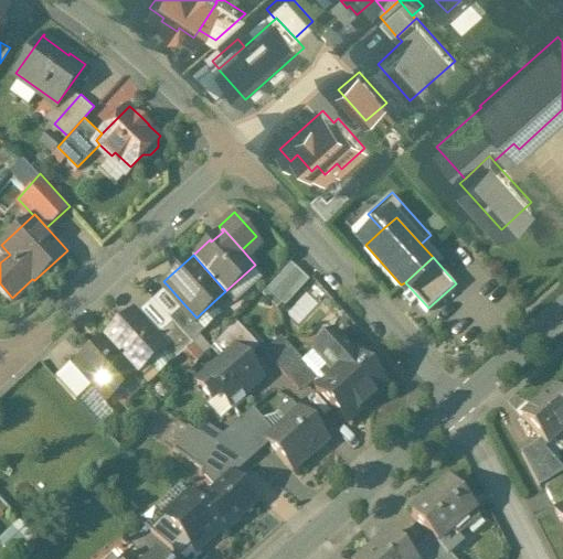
[(265,287),(282,305),(312,277),(296,258),(265,287)]
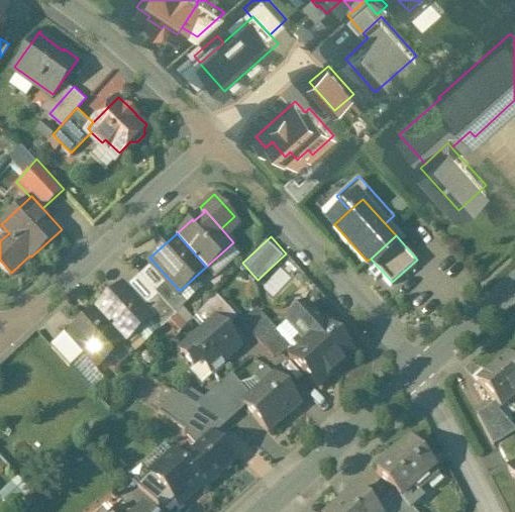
[(168,278),(152,261),(140,272),(156,288),(168,278)]
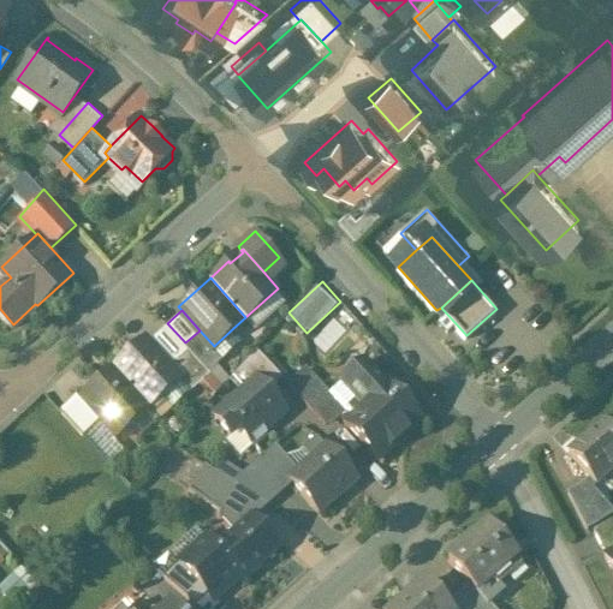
[(233,328),(215,345),(225,354),(243,339),(233,328)]
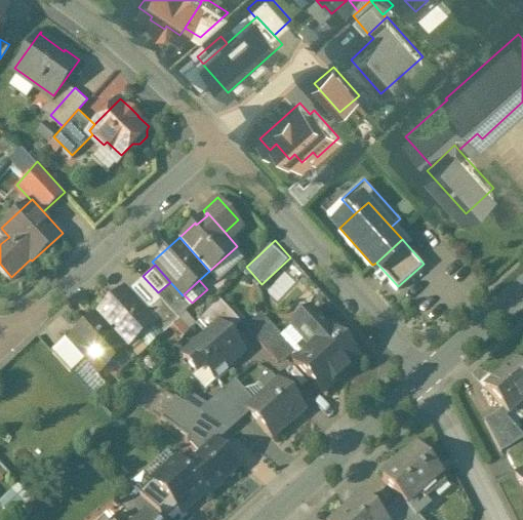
[(183,295),(170,282),(158,292),(161,296),(178,315),(192,303),(184,294),(183,295)]
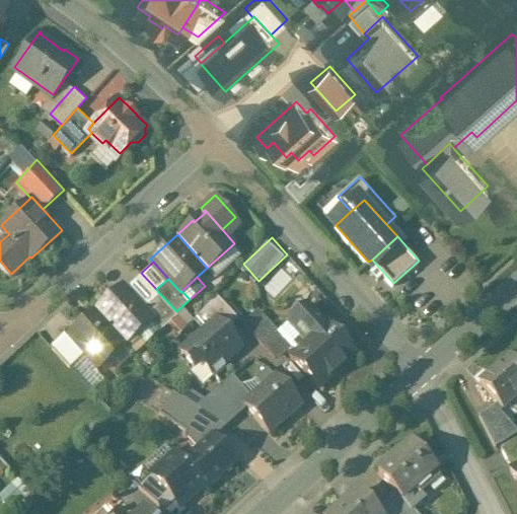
[(124,283),(96,308),(126,341),(152,317),(153,316),(144,306),(124,283)]
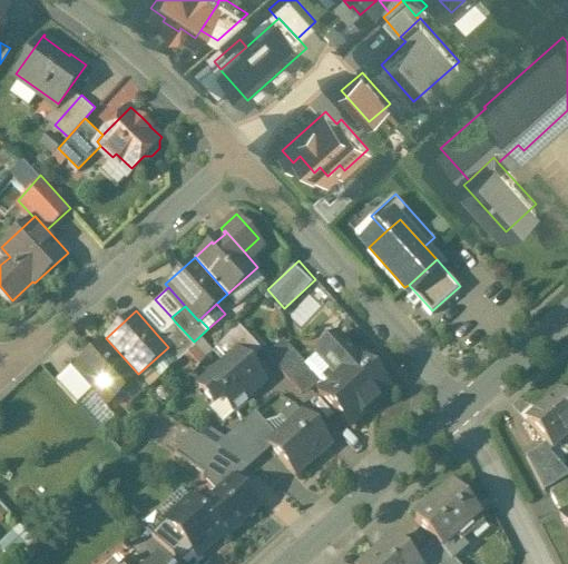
[(238,320),(216,344),(228,357),(238,349),(247,359),(263,346),(238,320)]
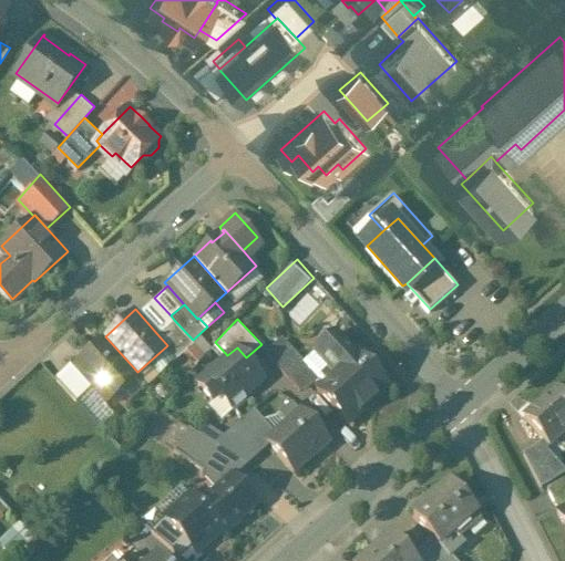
[(193,340),(174,320),(157,334),(167,345),(166,346),(176,357),(195,342),(193,340)]
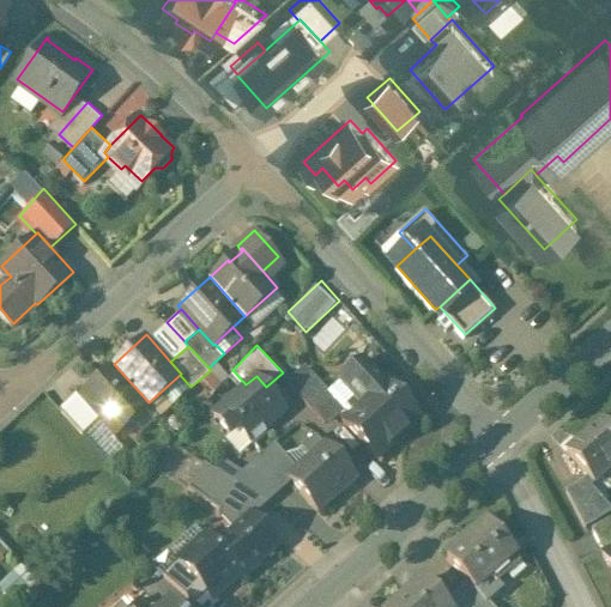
[(388,382),(366,357),(350,371),(363,386),(362,401),(364,404),(388,382)]
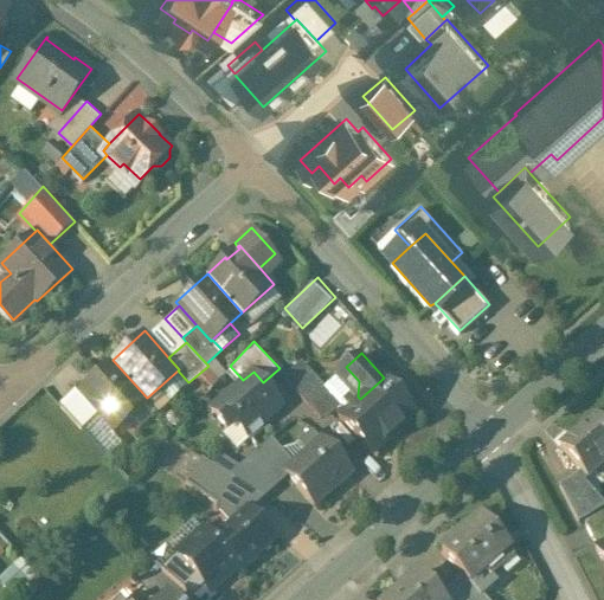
[(82,386),(81,387),(100,408),(116,426),(147,398),(113,360),(82,386)]
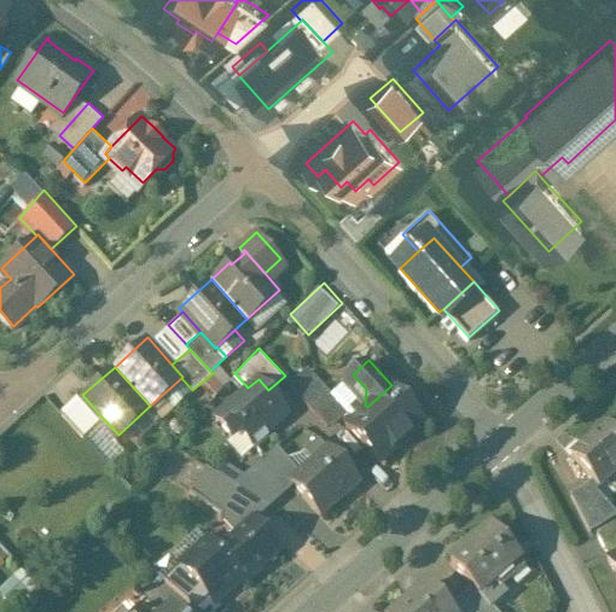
[(248,388),(218,414),(233,433),(242,426),(253,439),(254,438),(259,443),(271,432),(266,427),(286,411),(268,390),(259,379),(248,388)]
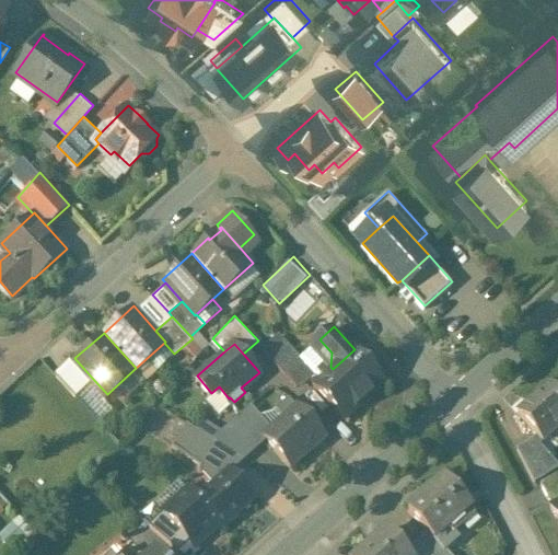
[(310,371),(285,344),(271,356),(297,383),(310,371)]
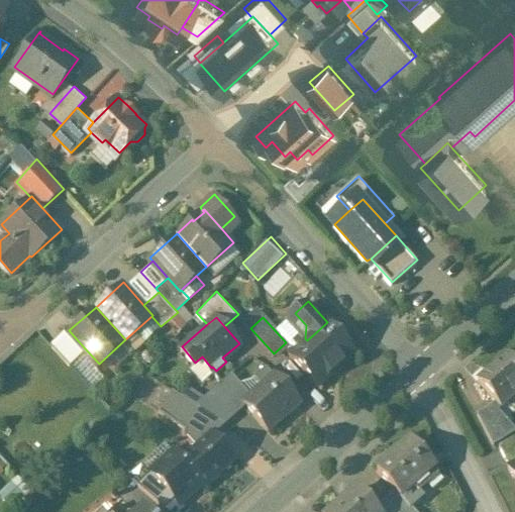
[(307,340),(291,353),(318,384),(354,351),(327,321),(327,322),(307,340)]
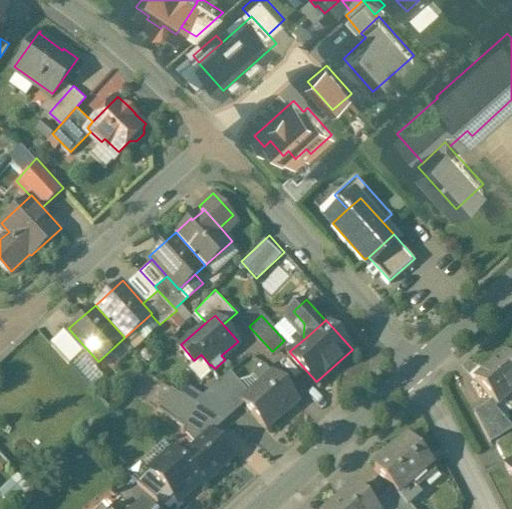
[(67,324),(51,339),(69,360),(84,346),(68,328),(69,327),(67,324)]
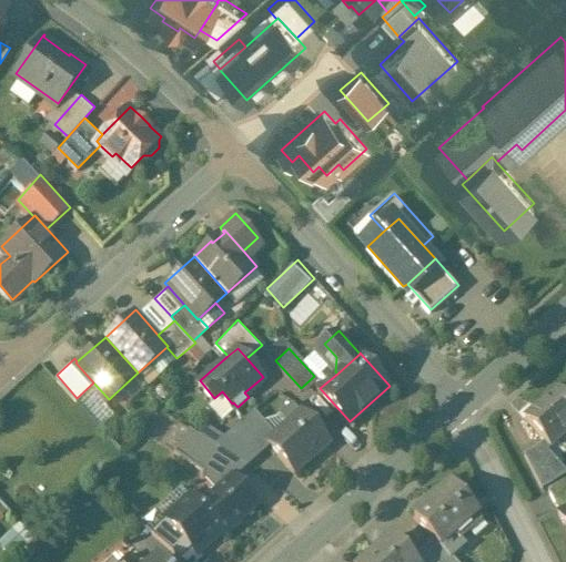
[(565,394),(561,388),(528,418),(553,445),(565,431),(565,394)]
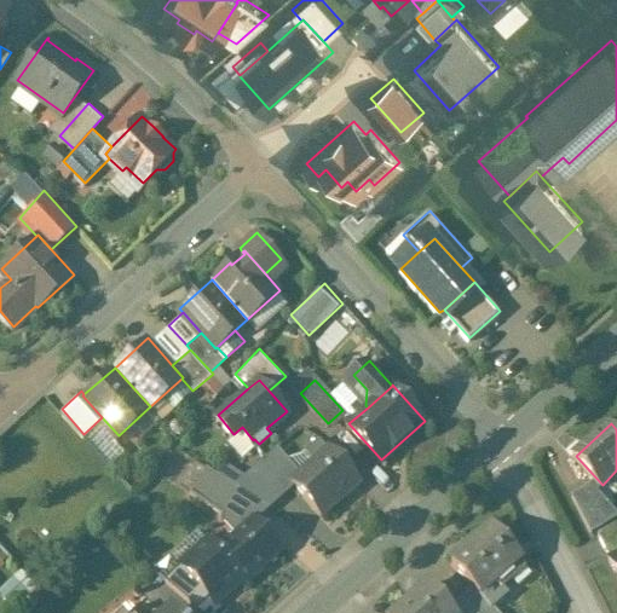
[(359,479),(330,446),(293,480),(322,513),(359,479)]
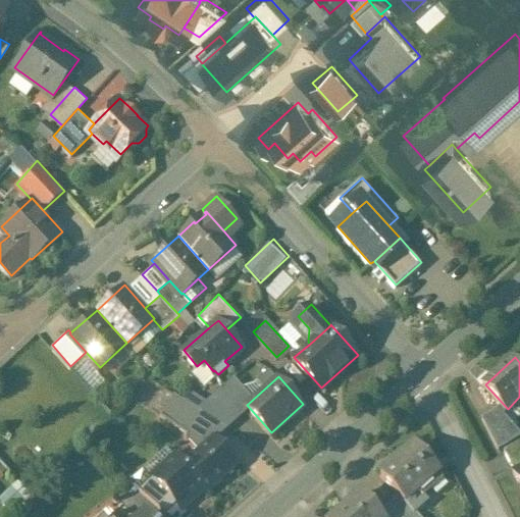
[(224,384),(206,400),(206,401),(199,407),(204,411),(205,411),(225,424),(225,423),(226,424),(244,408),(224,384)]
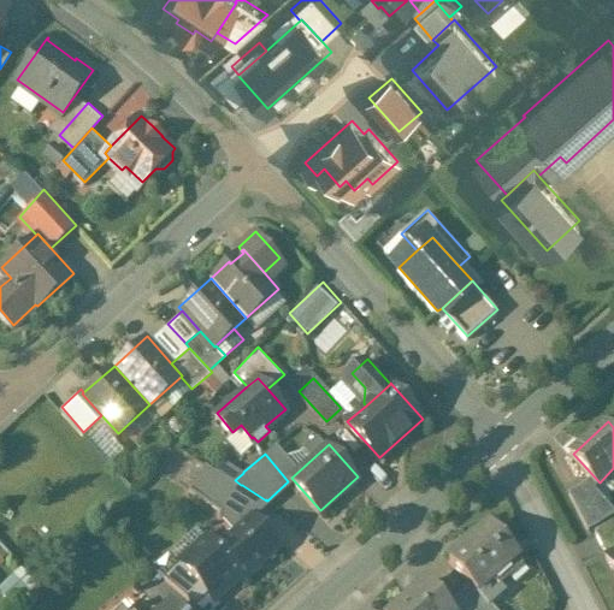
[(243,472),(225,460),(218,471),(235,480),(243,472)]
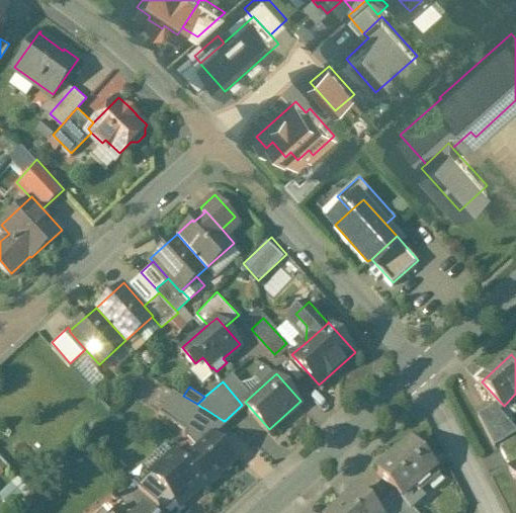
[(183,396),(174,389),(160,410),(189,429),(202,408),(197,404),(183,396)]
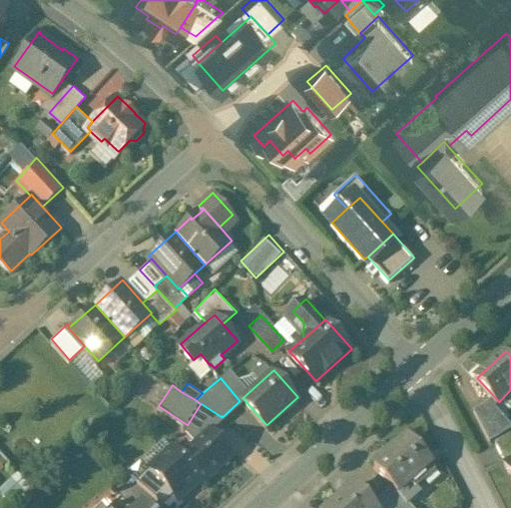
[(485,401),(474,407),(490,438),(498,434),(496,431),(510,423),(510,421),(504,413),(499,416),(485,401)]
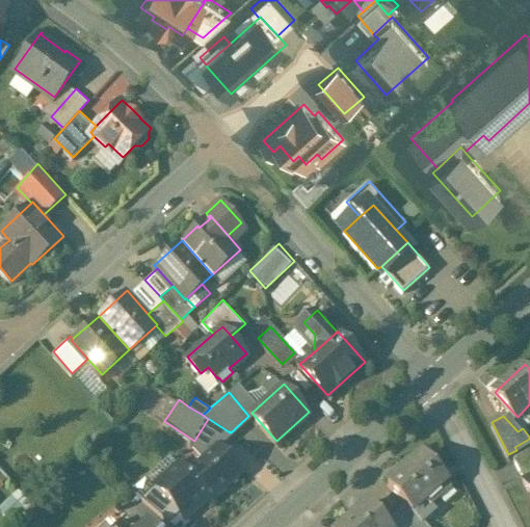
[(189,472),(188,473),(209,496),(211,498),(222,486),(241,470),(219,445),(189,472)]
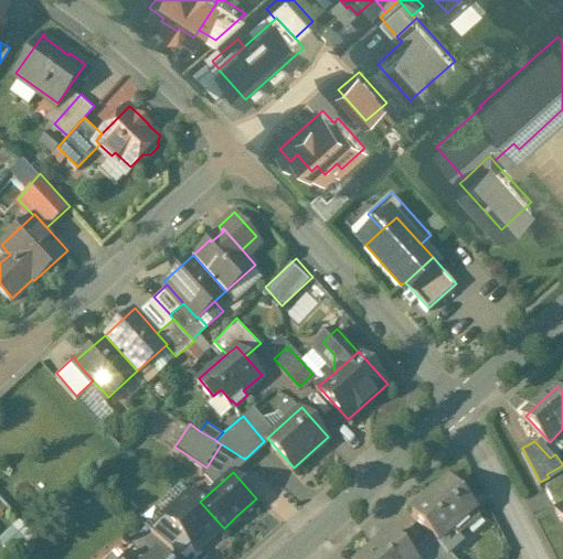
[(562,474),(546,483),(558,506),(562,503),(562,474)]
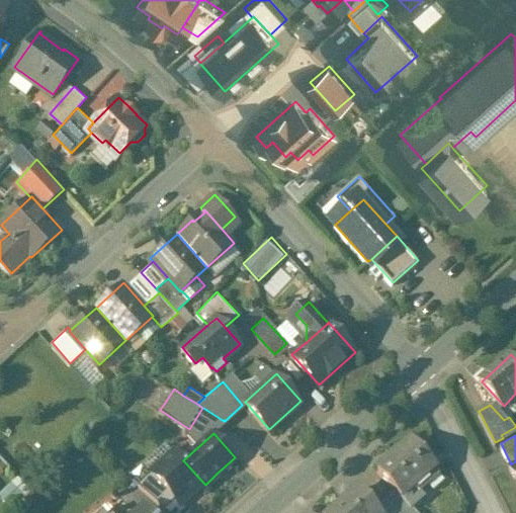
[(438,466),(414,440),(391,461),(391,462),(380,472),(398,491),(412,506),(423,496),(415,487),(438,466)]
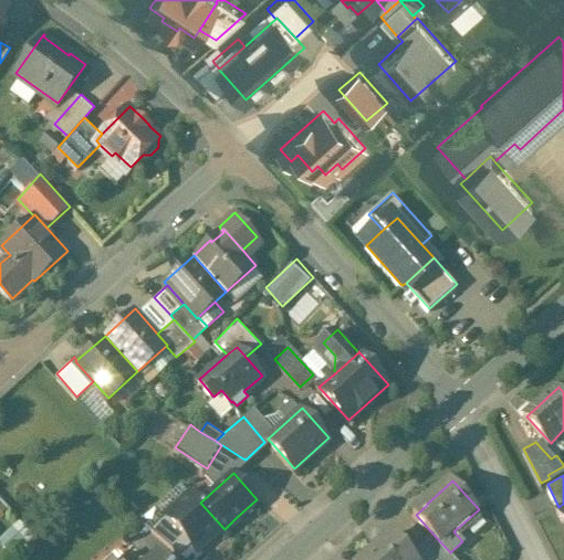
[(201,502),(190,490),(166,513),(197,548),(222,527),(200,503),(201,502)]
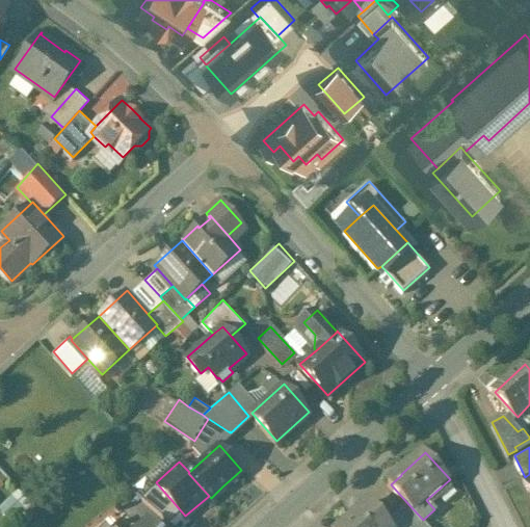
[(368,501),(340,526),(392,526),(388,523),(368,501)]
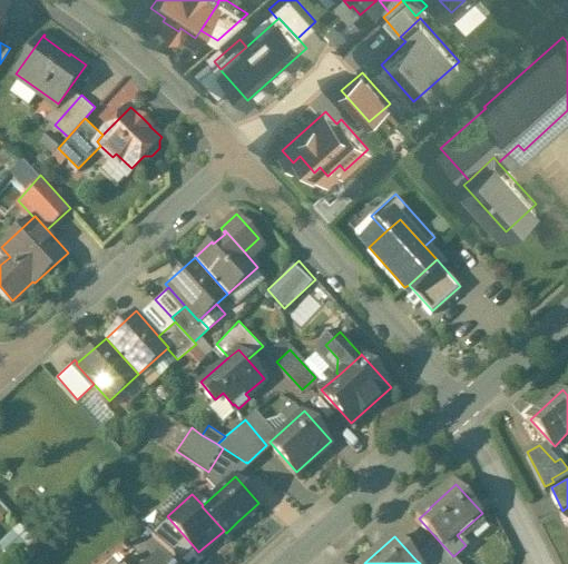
[(459,563),(453,556),(438,540),(427,548),(441,563),(459,563)]
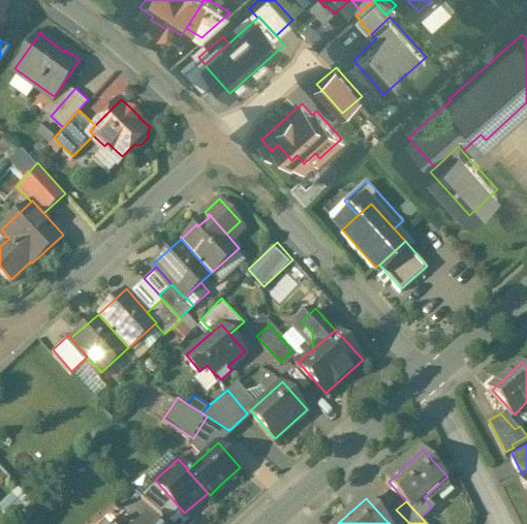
[(409,523),(396,510),(385,520),(390,523),(409,523)]
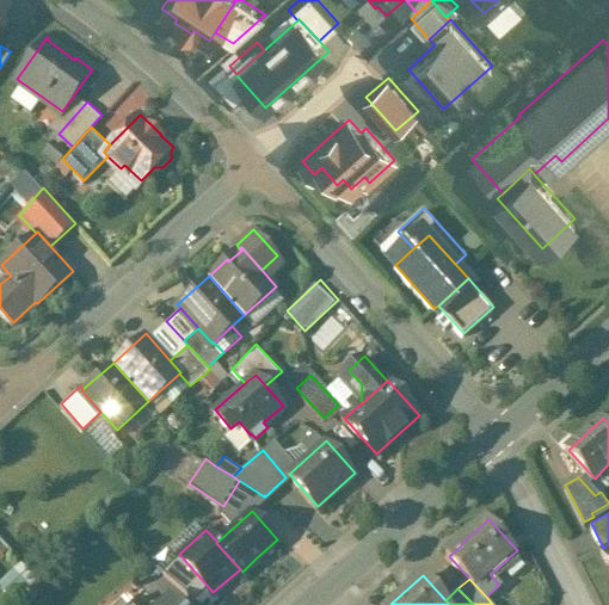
[(179,604),(173,598),(164,604),(134,604),(125,594),(114,604),(179,604)]
